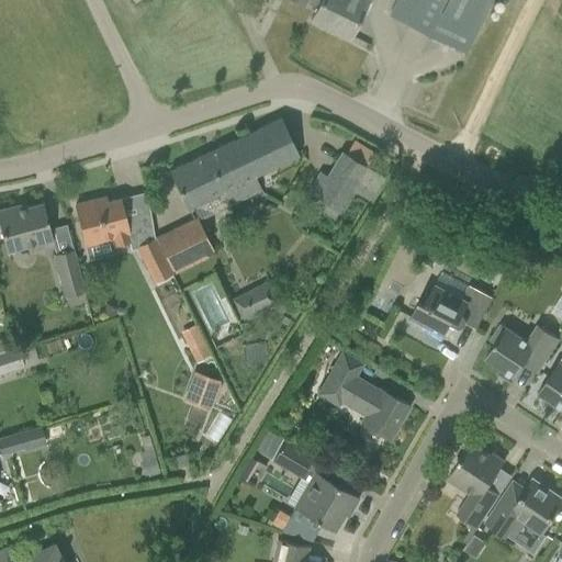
[(292,0),(303,6),(304,2),(316,8),(310,21),(348,40),(367,0),(292,0)]
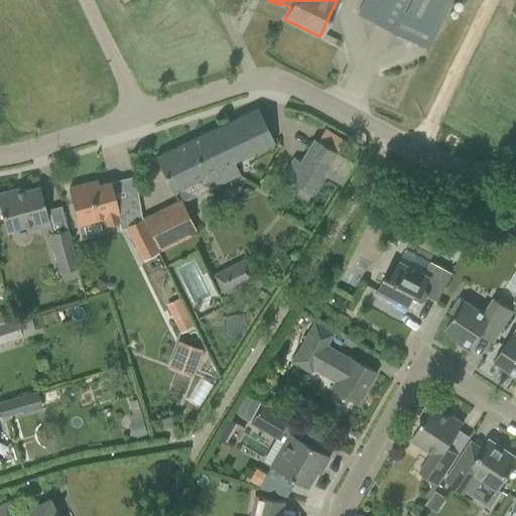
[(364,0),(358,13),(392,30),(427,48),(450,0),(364,0)]
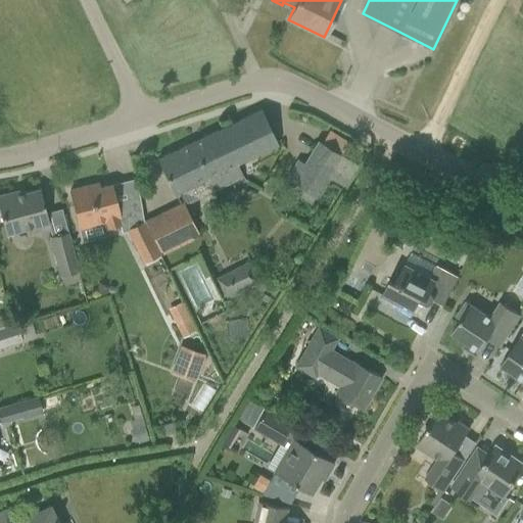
[(156,159),(174,194),(209,177),(216,191),(243,178),(236,164),(278,145),(260,109),(156,159)]
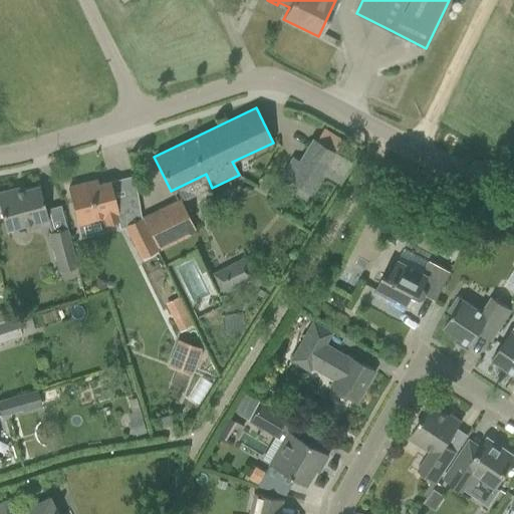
[(289,180),(310,193),(335,153),(313,139),(299,162),(289,180)]
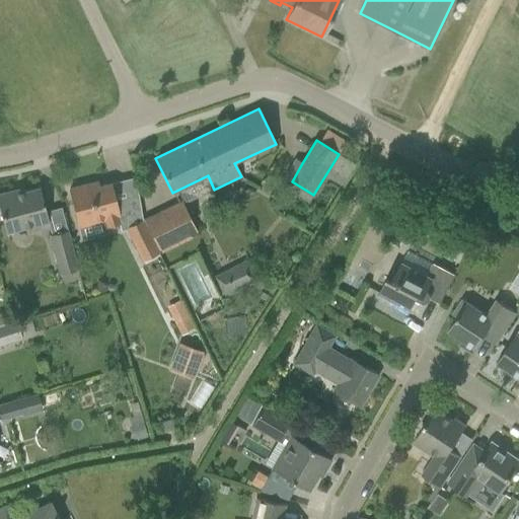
[(88,183),(69,189),(74,209),(79,226),(103,220),(105,226),(119,223),(121,230),(126,229),(141,221),(137,200),(136,194),(135,188),(113,194),(109,183),(89,189),(88,183)]
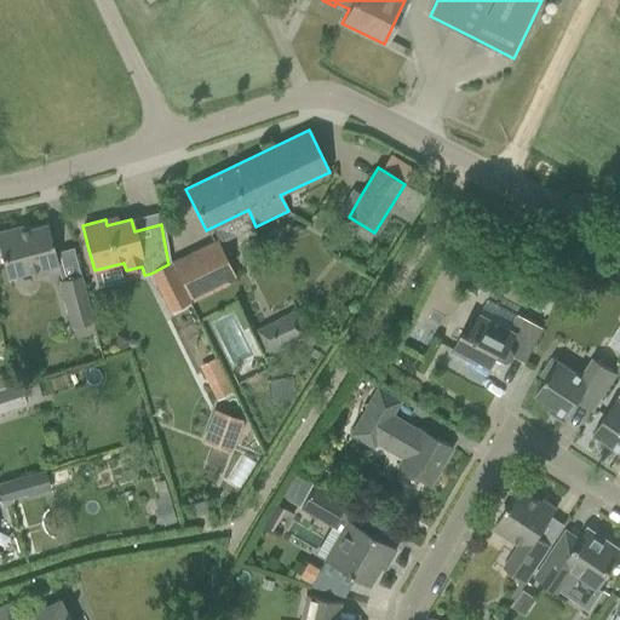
[(0,231),(0,253),(6,279),(57,265),(52,248),(46,224),(18,231),(18,228),(0,231)]
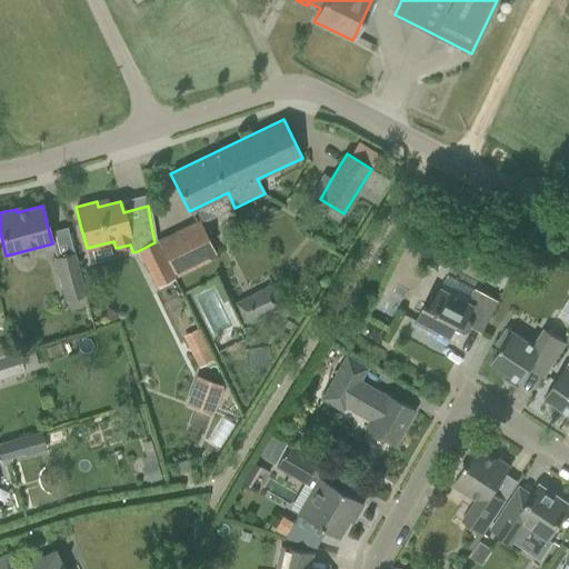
[(159,237),(177,269),(217,248),(200,216),(159,237)]
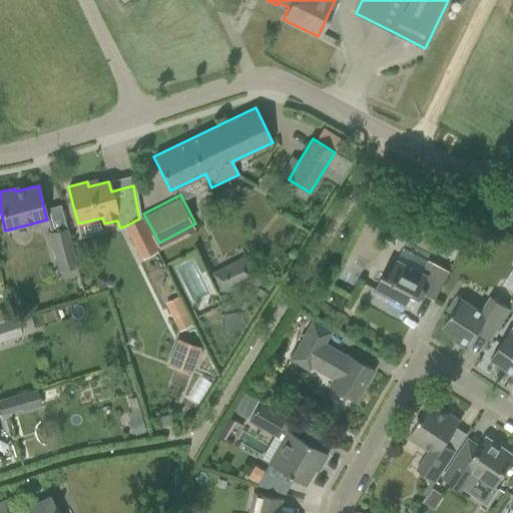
[(139,218),(124,226),(139,257),(155,249),(139,218)]
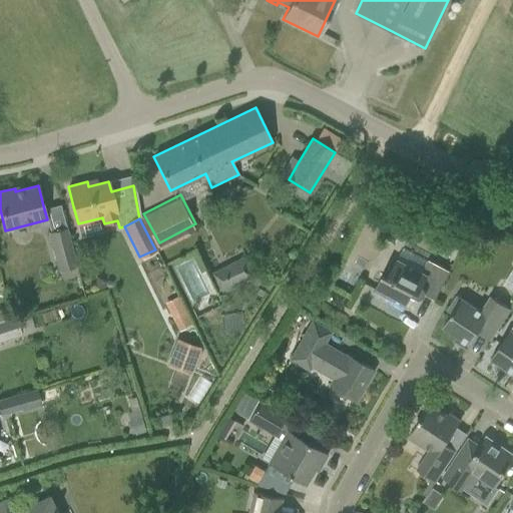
[(434,223),(430,230),(442,236),(445,229),(434,223)]
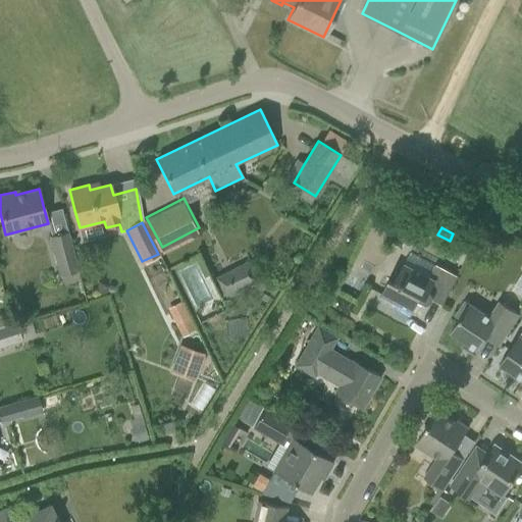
[(67,231),(50,237),(60,275),(77,270),(67,231)]
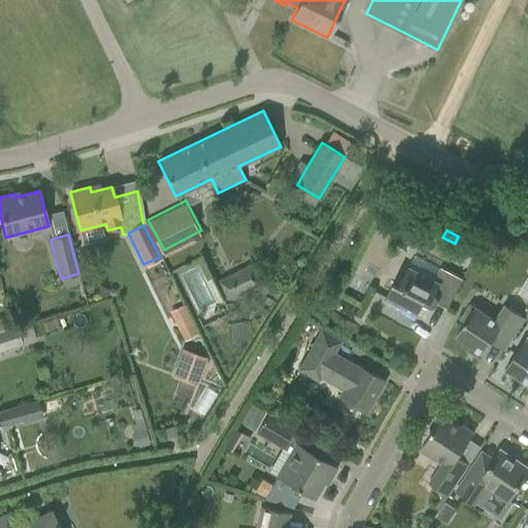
[(465,235),(460,246),(471,252),(476,241),(465,235)]
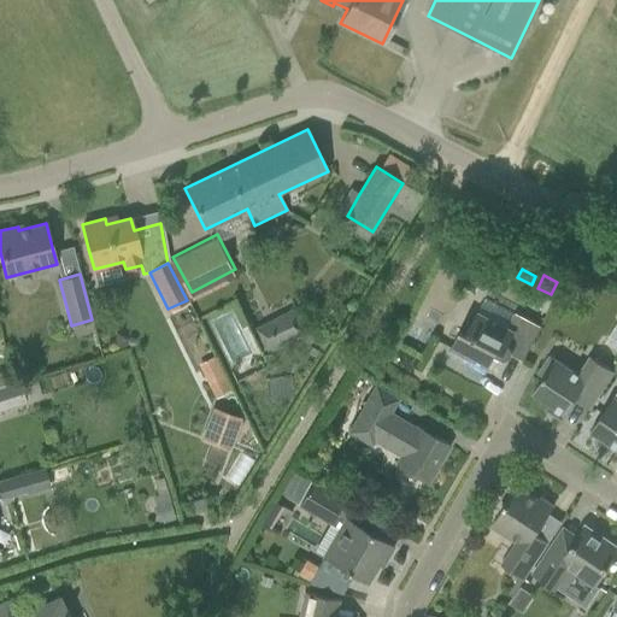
[(329,309),(324,317),(334,324),(339,315),(329,309)]
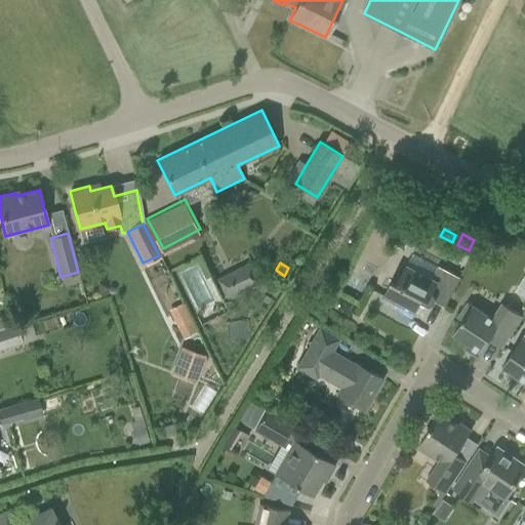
[(215,279),(225,298),(227,297),(228,300),(259,286),(248,264),(215,279)]
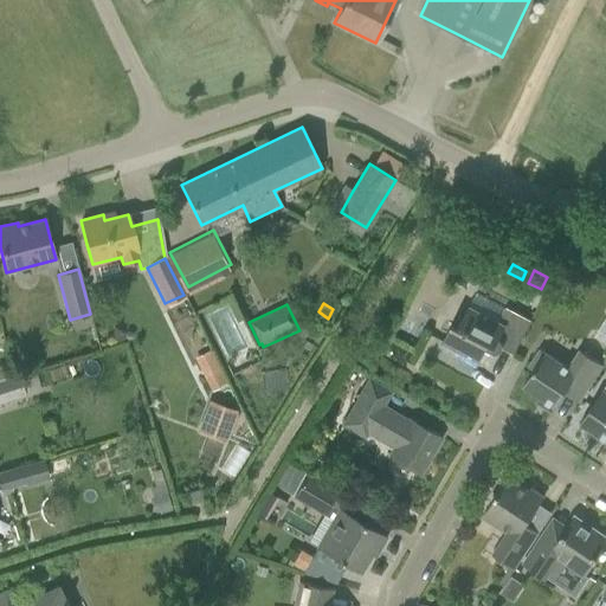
[(442,343),(478,362),(485,348),(490,350),(494,353),(496,353),(498,352),(501,350),(501,349),(502,349),(513,355),(524,334),(530,320),(505,307),(498,321),(490,316),(469,305),(458,327),(452,323),(442,343)]
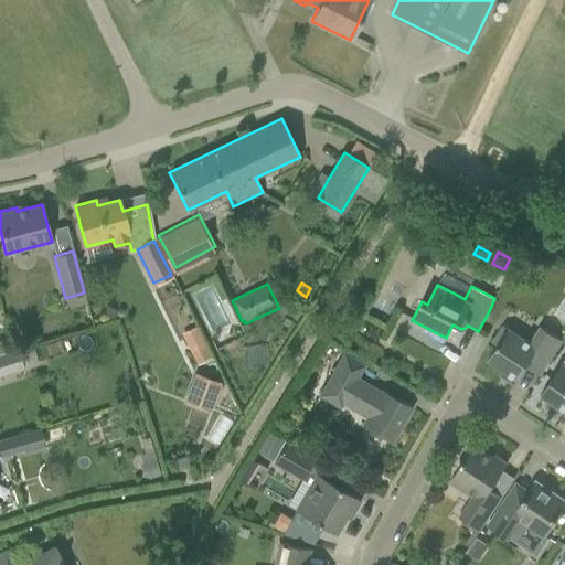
[(181,333),(195,365),(211,358),(196,326),(181,333)]
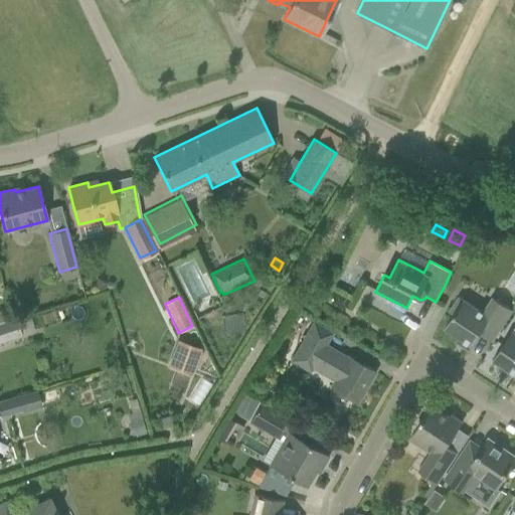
[(449,312),(453,315),(444,328),(471,346),(479,333),(492,341),(503,325),(512,311),(493,299),(483,313),(459,297),(449,312)]
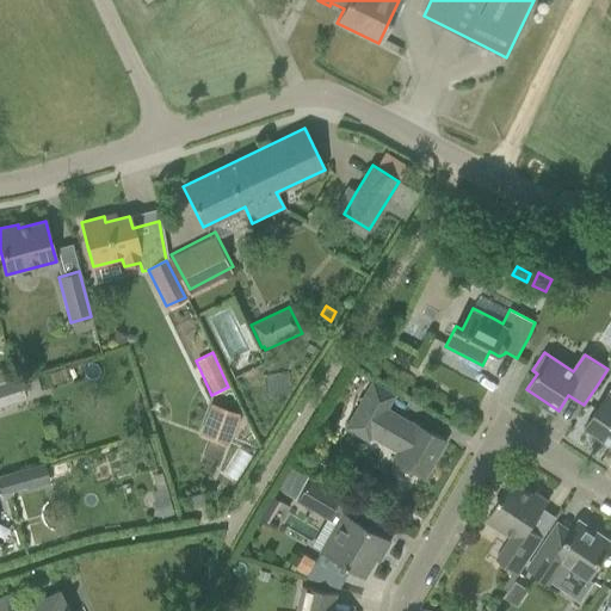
[(5,382),(0,383),(0,405),(39,394),(32,374),(5,382)]
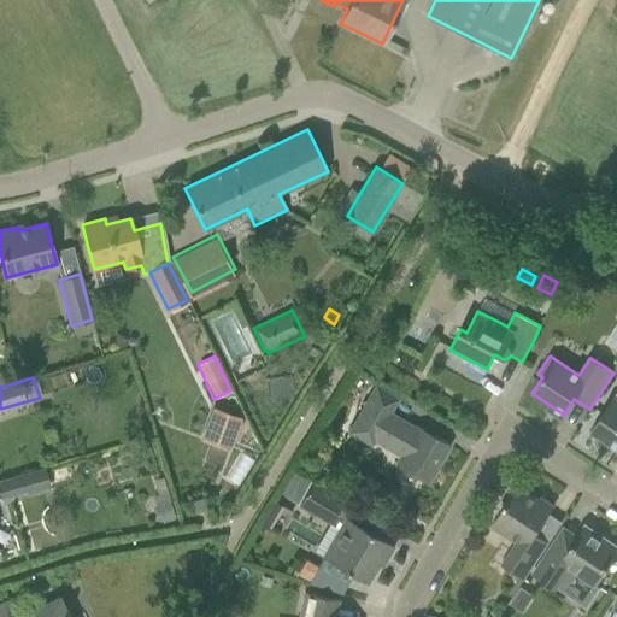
[(416,429),(389,413),(397,399),(375,386),(348,432),(370,445),(376,436),(410,456),(403,469),(428,483),(450,446),(417,427),(416,429)]
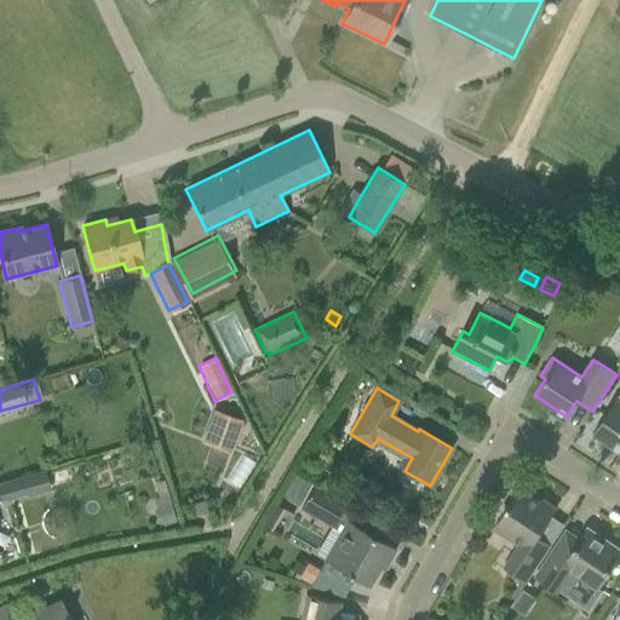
[(606,413),(592,434),(619,452),(619,397),(619,401),(616,399),(606,413)]
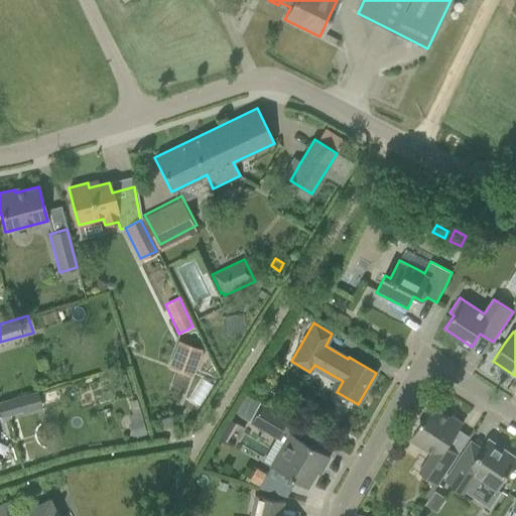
[(172,367),(192,375),(202,351),(181,343),(172,367)]
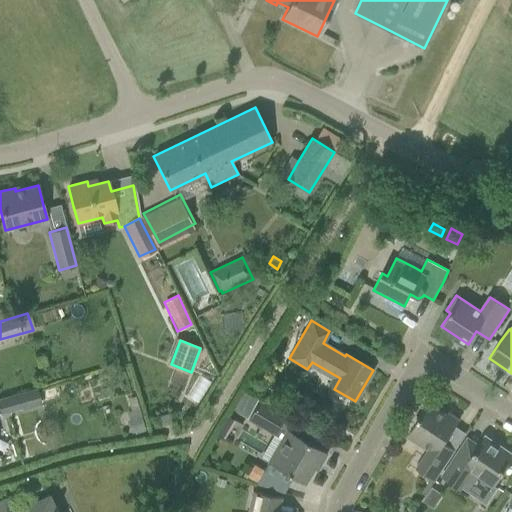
[(0,398),(0,410),(1,414),(21,409),(22,411),(41,405),(36,388),(0,398)]
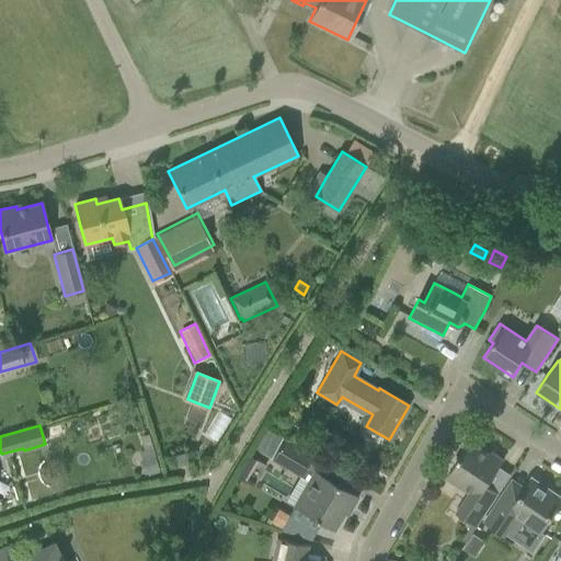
[(274,455),(271,459),(299,476),(311,455),(283,438),(274,455)]
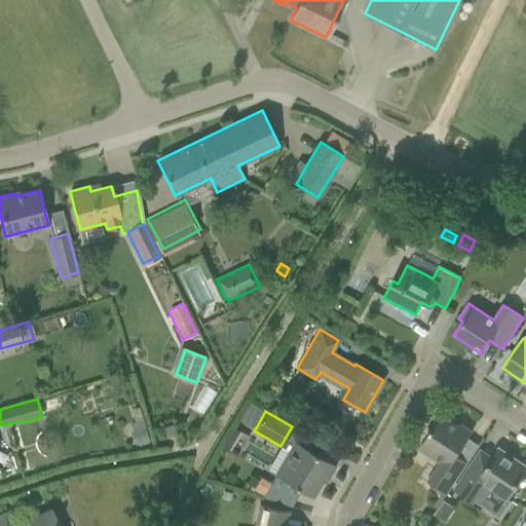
[(439,462),(426,481),(446,494),(467,462),(455,455),(472,430),(460,423),(459,425),(441,413),(429,430),(429,431),(422,443),(436,452),(431,457),(439,462)]
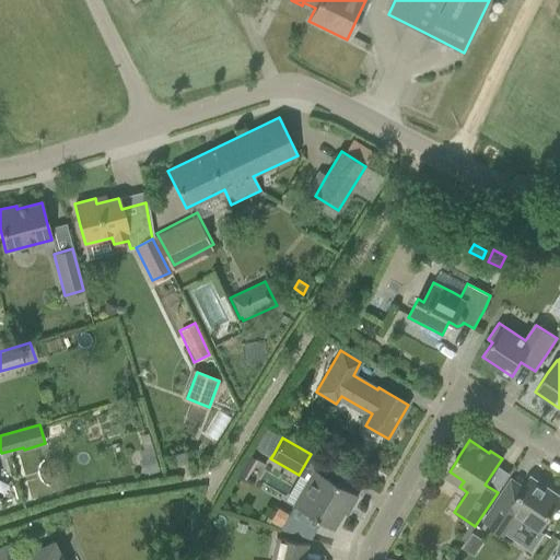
[(174,455),(176,466),(187,464),(185,452),(174,455)]
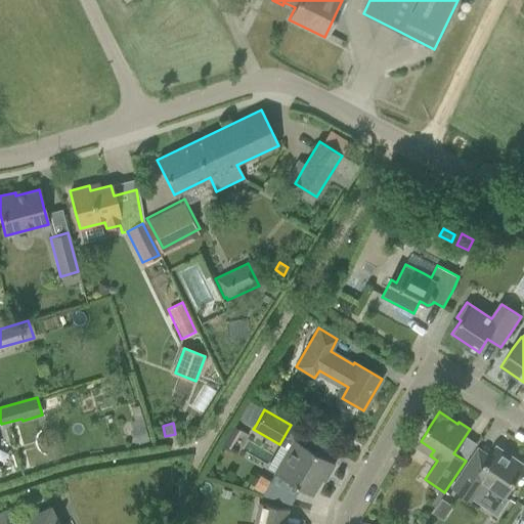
[(230,427),(221,442),(228,447),(236,433),(246,437),(248,434),(231,425),(230,427)]
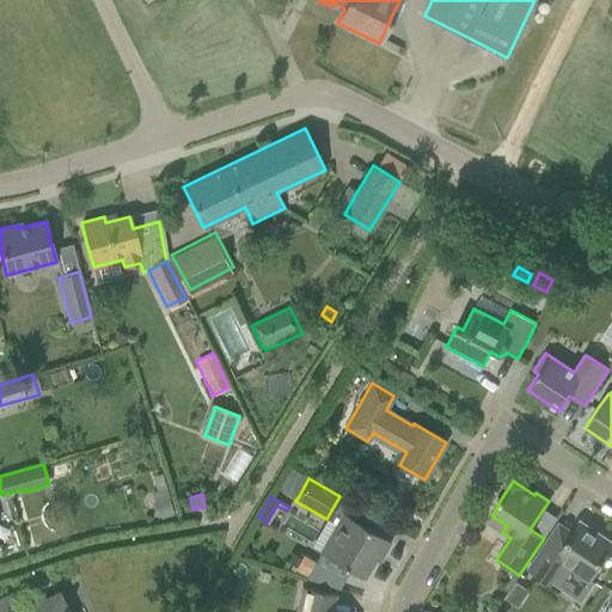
[(169,499),(155,503),(159,516),(173,513),(169,499)]
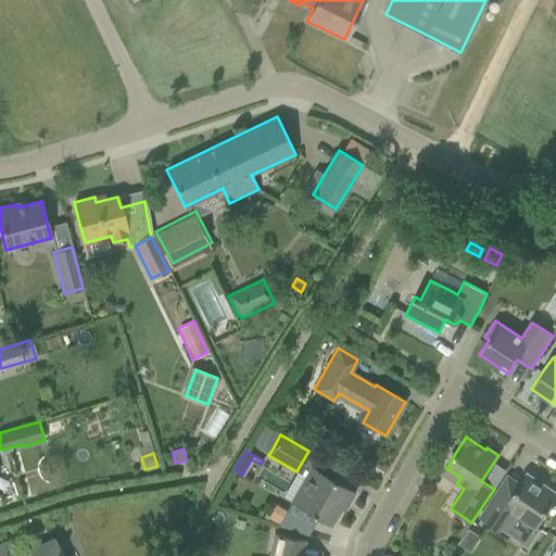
[(313,481),(298,507),(330,526),(343,503),(346,505),(354,493),(311,467),(305,477),(313,481)]
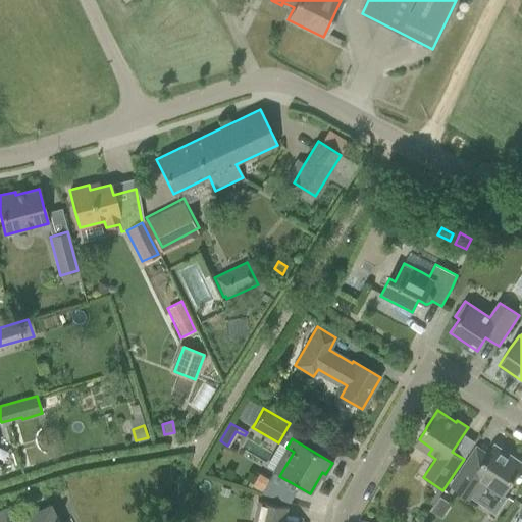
[(512,481),(521,466),(521,463),(494,446),(488,455),(476,447),(467,461),(456,478),(449,488),(469,501),(477,489),(478,489),(481,489),(484,489),(485,487),(501,498),(512,481)]
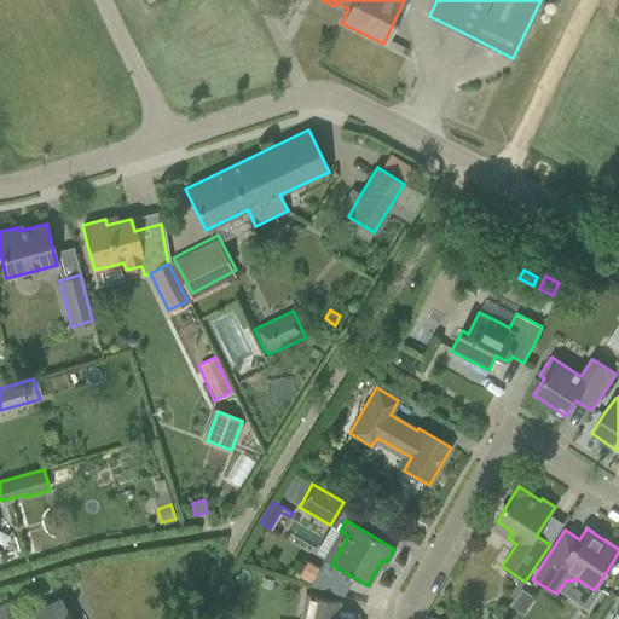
[(307,561),(298,577),(308,583),(318,567),(307,561)]
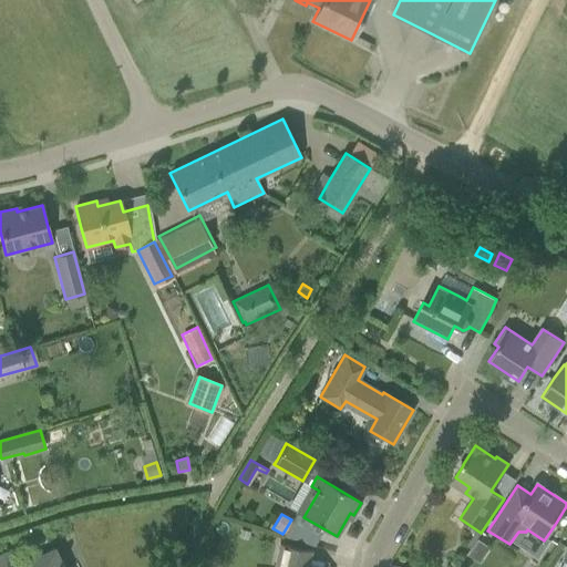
[(306,566),(310,552),(280,544),(274,566),(306,566)]
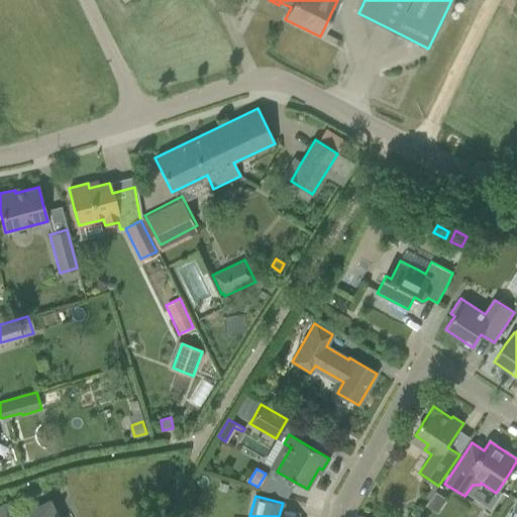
[(431,497),(426,504),(437,511),(442,504),(431,497)]
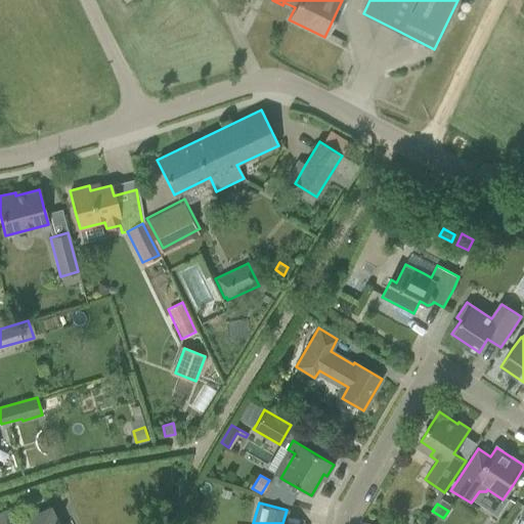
[(57,523),(59,523),(56,519),(55,520),(49,507),(13,523),(11,523),(5,511),(0,513),(0,523),(57,523)]
